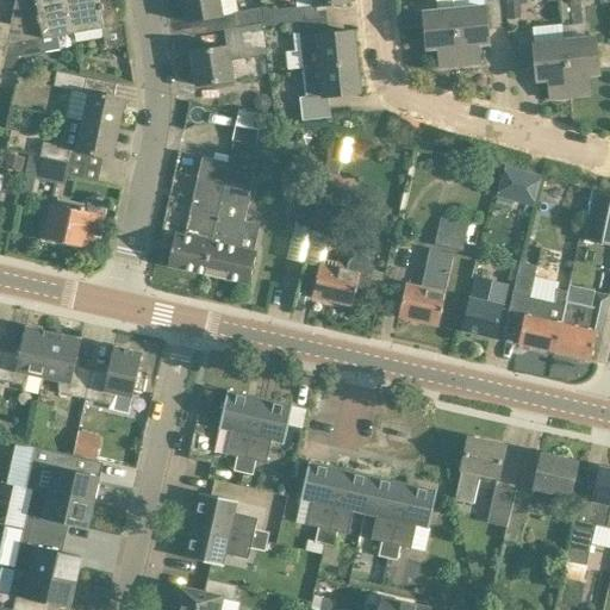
[(12,25),(2,69),(20,68),(18,57),(60,50),(57,37),(73,33),(67,0),(16,0),(11,25),(12,25)]
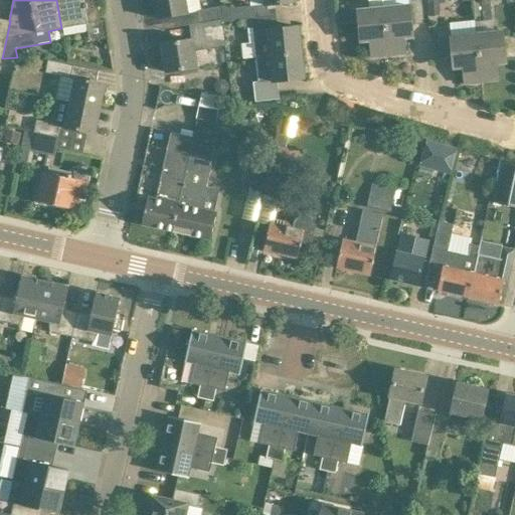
[(56,0),(61,28),(87,24),(101,21),(97,0),(56,0)]
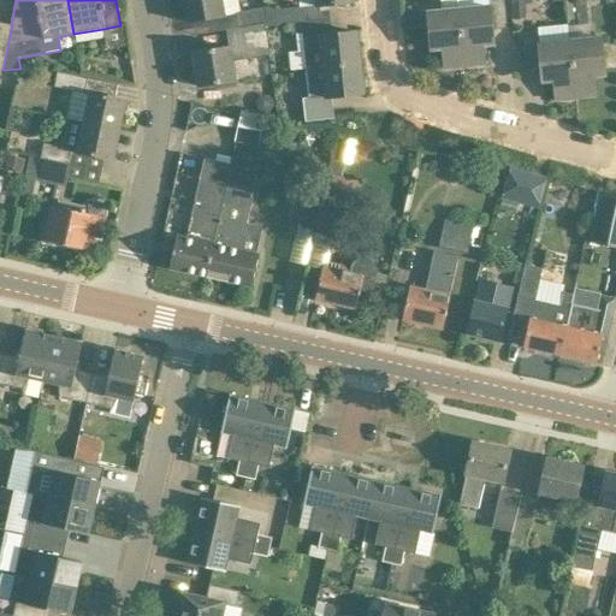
[(183,0),(187,23),(224,16),(220,0),(183,0)]
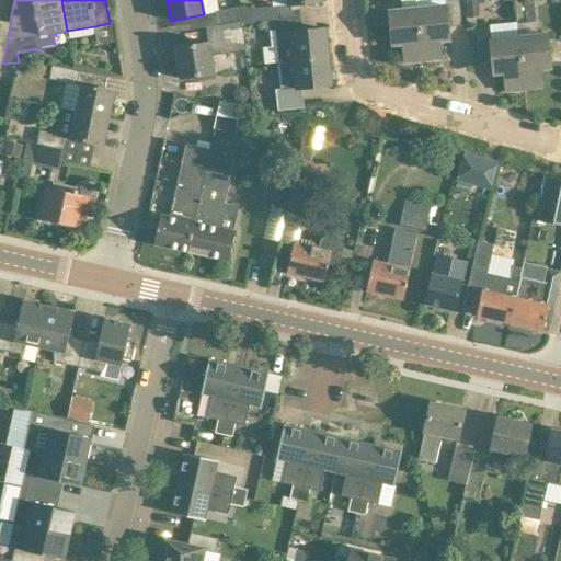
[(423,60),(418,9),(416,0),(400,0),(402,11),(389,12),(392,45),(403,44),(404,63),(423,60)]
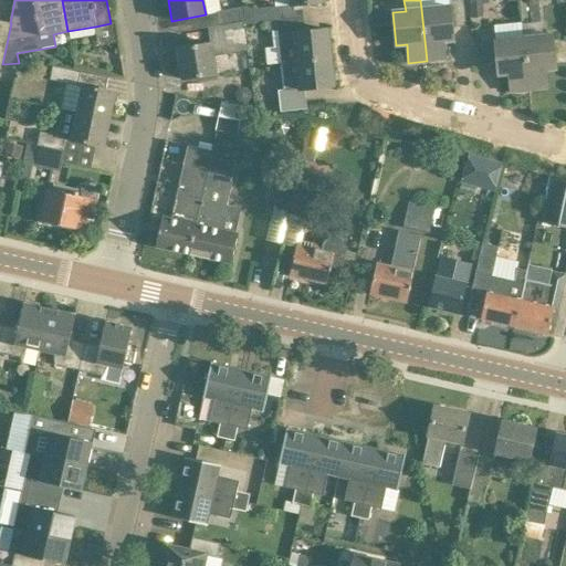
[(449,0),(450,6),(421,9),(427,61),(444,60),(443,40),(454,40),(453,28),(467,27),(463,0),(449,0)]
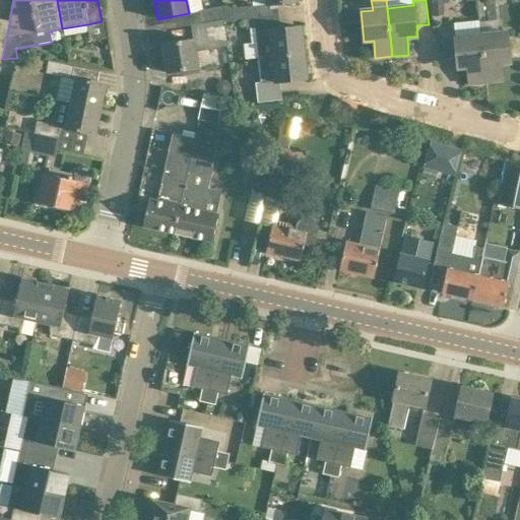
[(224,19),(224,22),(245,20),(257,18),(256,5),(233,8),(233,5),(223,6),(224,19)]
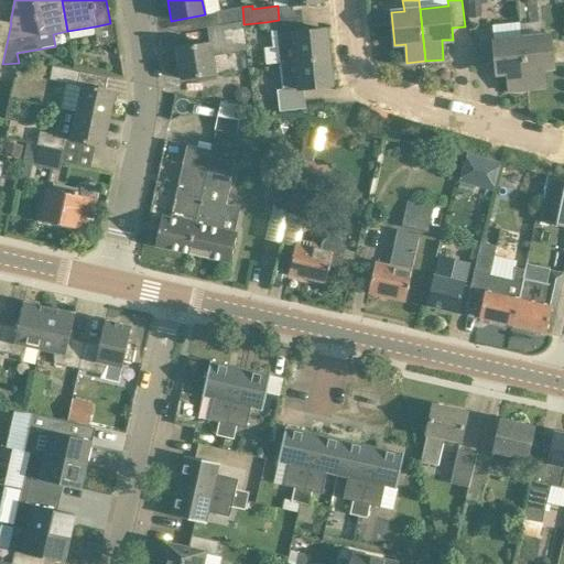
[(216,11),(218,25),(242,21),(243,21),(242,7),(216,11)]
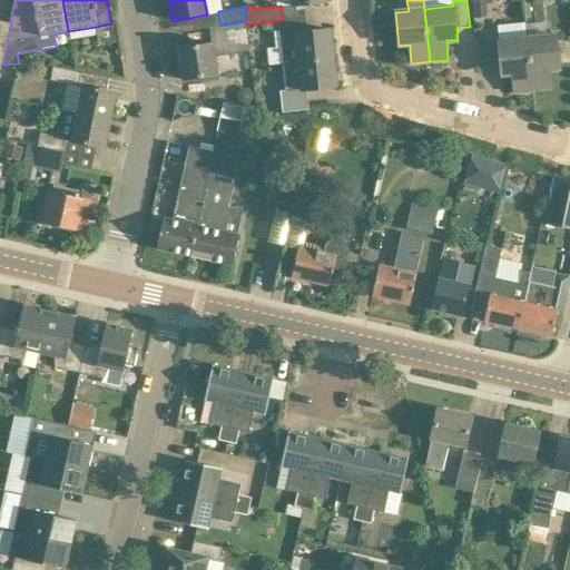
[(386,21),(389,12),(376,10),(374,18),(386,21)]
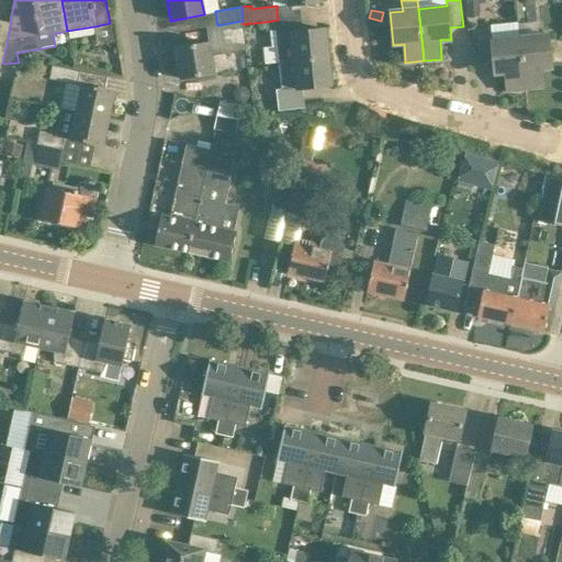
[(0,69),(1,70),(2,64),(11,23),(10,23),(0,20),(0,69)]
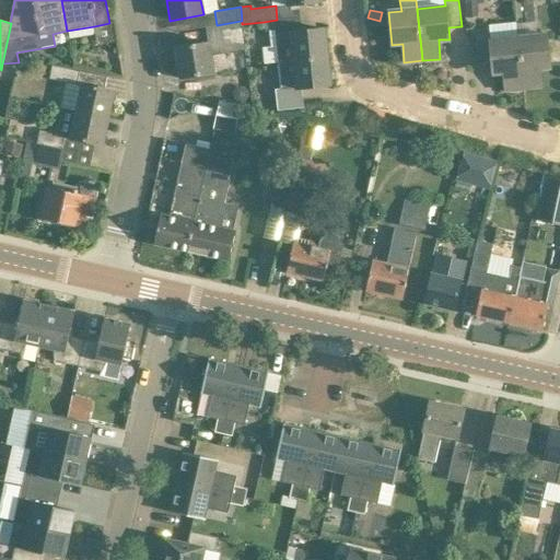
[(269,32),(275,31),(280,31),(279,20),(277,20),(264,22),(265,32),(269,32)]
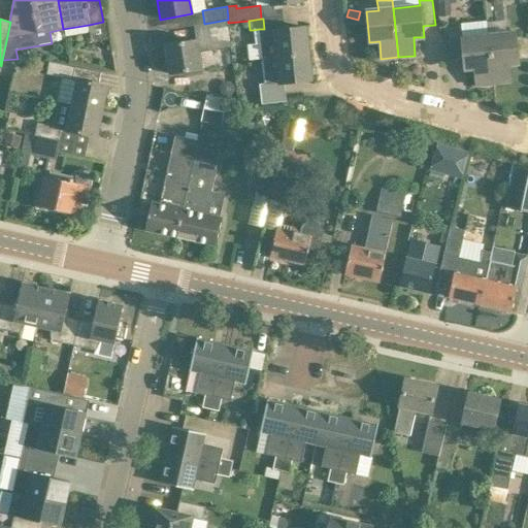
[(227,20),(204,24),(194,26),(196,40),(165,45),(170,74),(202,69),(200,53),(231,47),(227,20)]
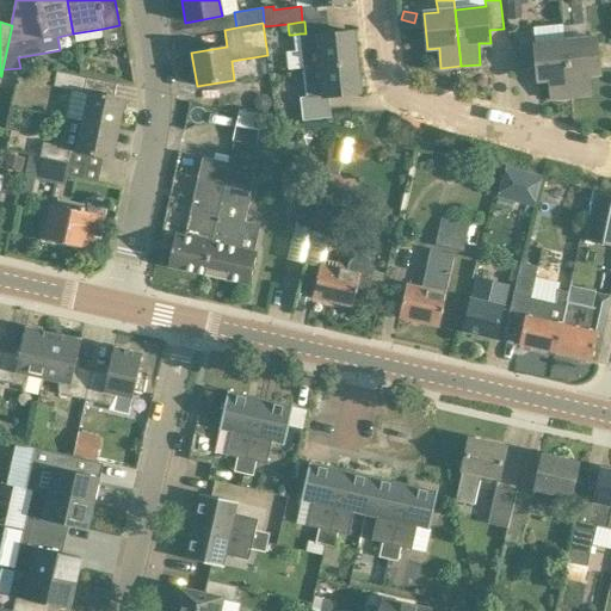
[(300,39),(302,66),(357,59),(355,32),(319,36),(319,37),(300,39)]
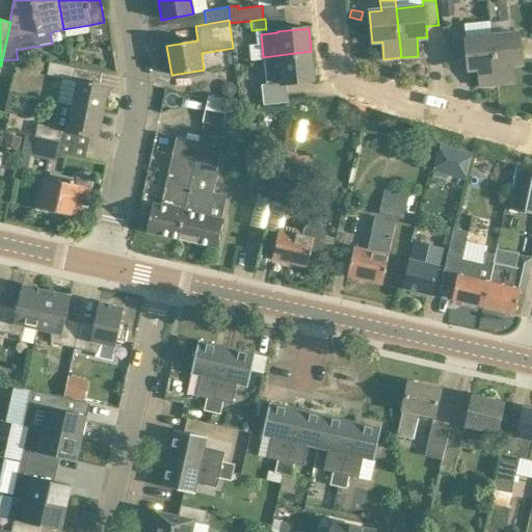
[(466,38),(464,32),(451,33),(454,60),(467,58),(468,71),(478,69),(480,86),(497,85),(491,35),(466,38)]
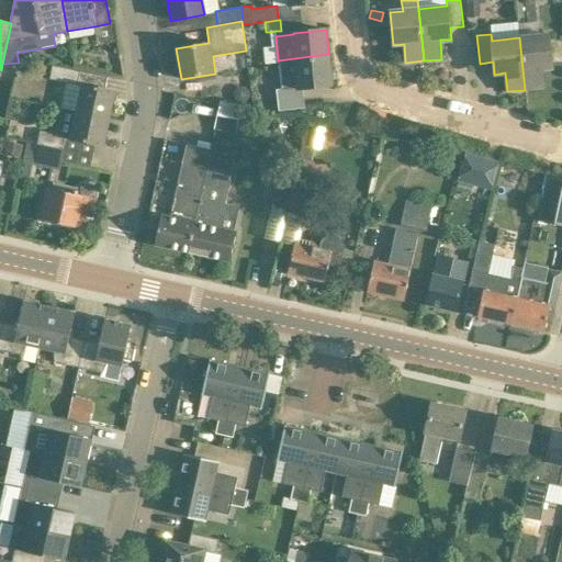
[(538,36),(519,37),(525,90),(543,88),(541,69),(552,68),(549,35),(538,36)]
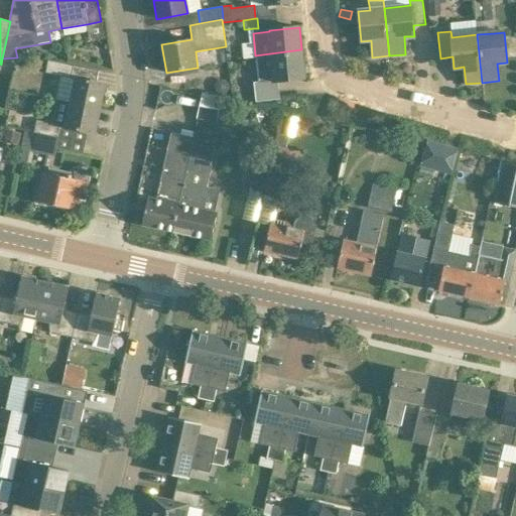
[(304,79),(301,49),(255,55),(258,82),(253,83),(255,104),(279,101),(277,82),(304,79)]
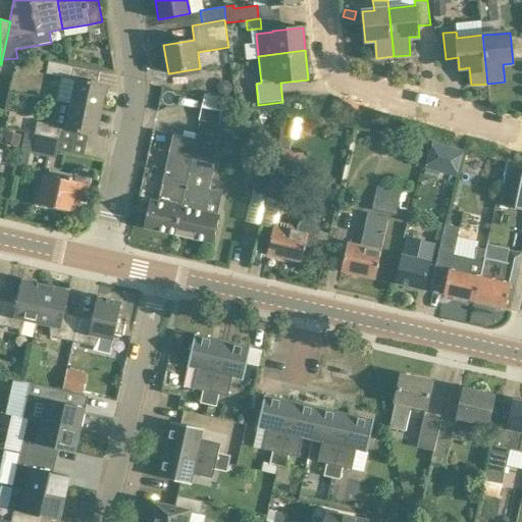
[(18,62),(24,64),(25,64),(27,57),(19,55),(18,62)]
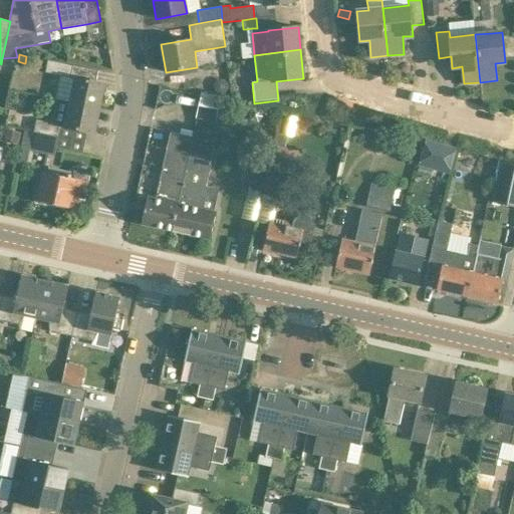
[(72,102),(73,99),(100,106),(105,83),(70,76),(73,63),(47,57),(45,70),(62,74),(56,98),(72,102)]
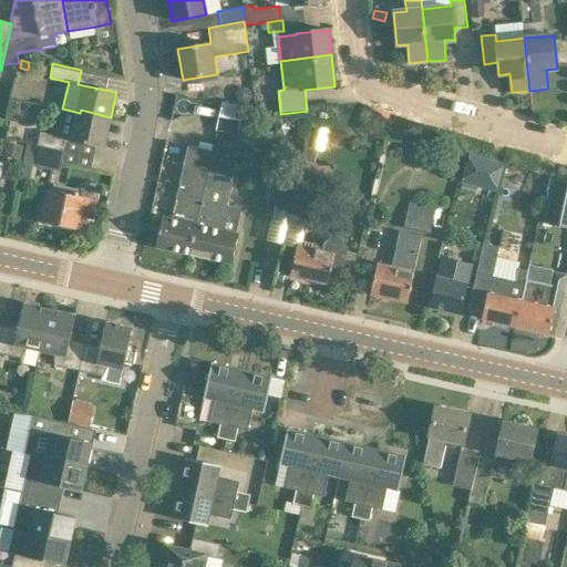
[(251,91),(238,101),(244,104),(249,102),(253,96),(251,91)]
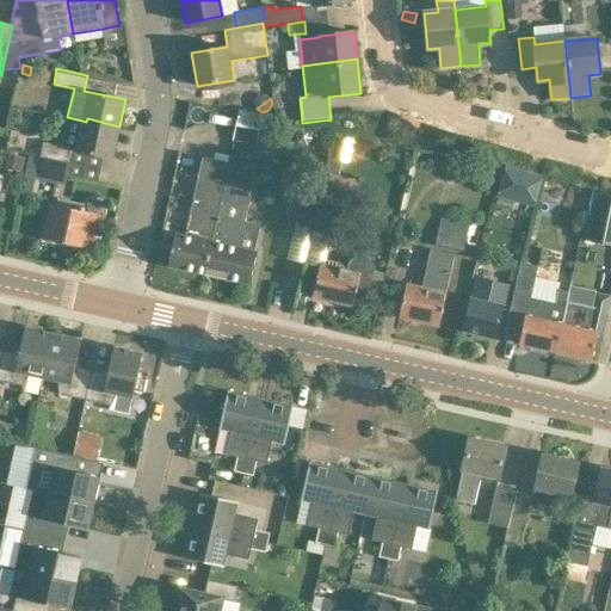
[(232,115),(213,110),(209,125),(228,130),(232,115)]
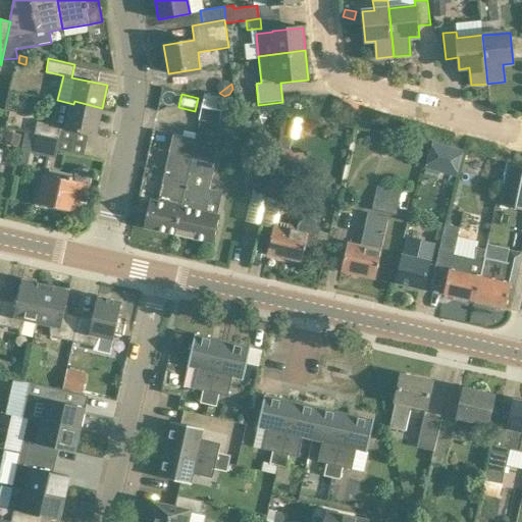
[(218,125),(224,99),(204,94),(198,120),(218,125)]
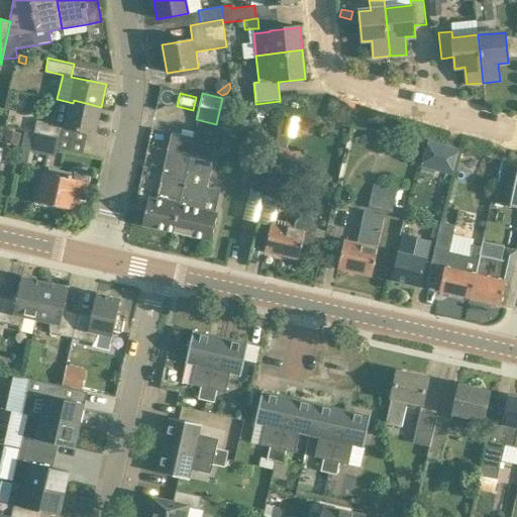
[(101,107),(74,100),(73,103),(68,128),(96,134),(101,107)]
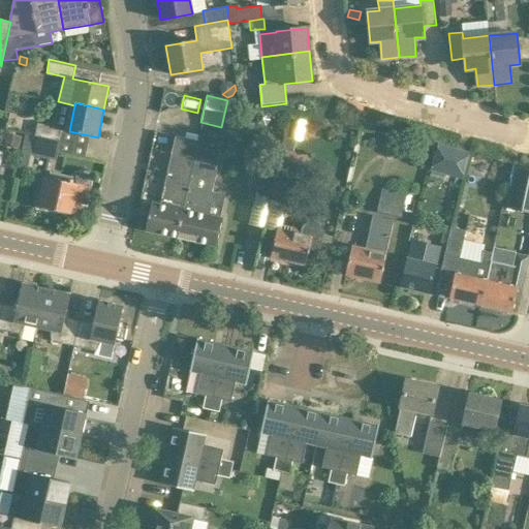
[(37,123),(36,133),(59,138),(61,128),(37,123)]
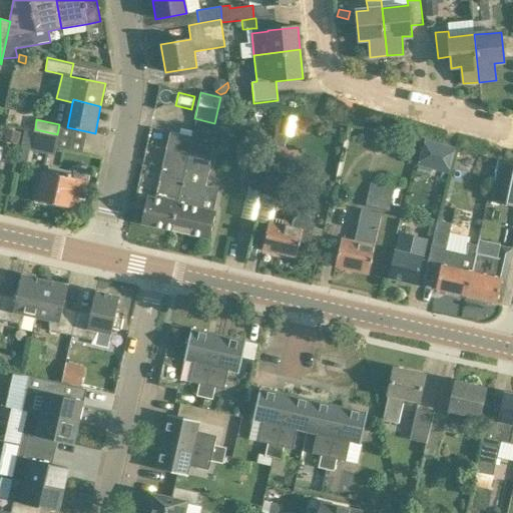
[(19,144),(22,132),(7,129),(5,140),(19,144)]
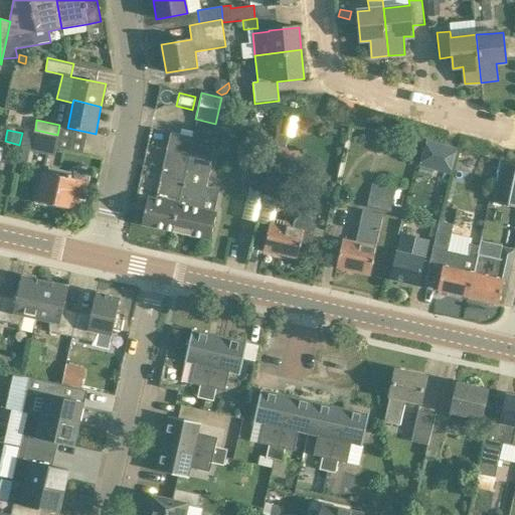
[(57,135),(35,130),(34,133),(24,131),(18,161),(31,164),(34,151),(53,155),(57,135)]
